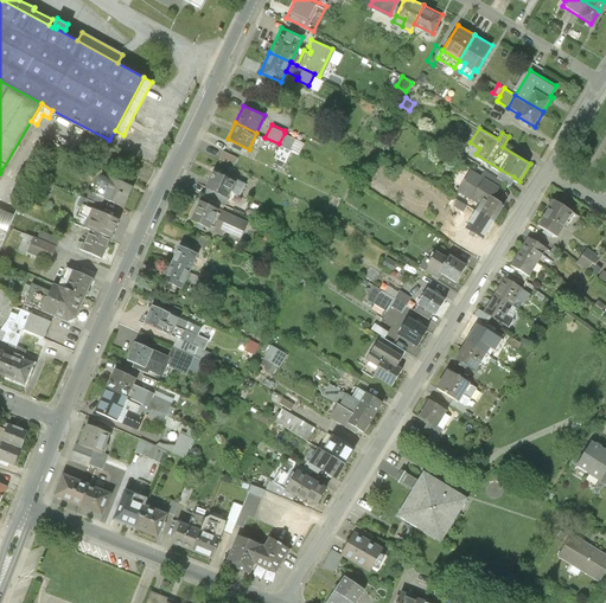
[(303,141),(285,133),(279,143),(289,149),(298,153),(303,141)]
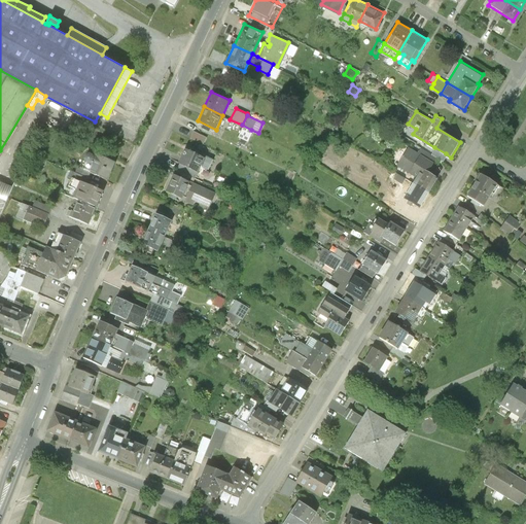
[(251,130),(242,125),(237,135),(247,140),(251,130)]
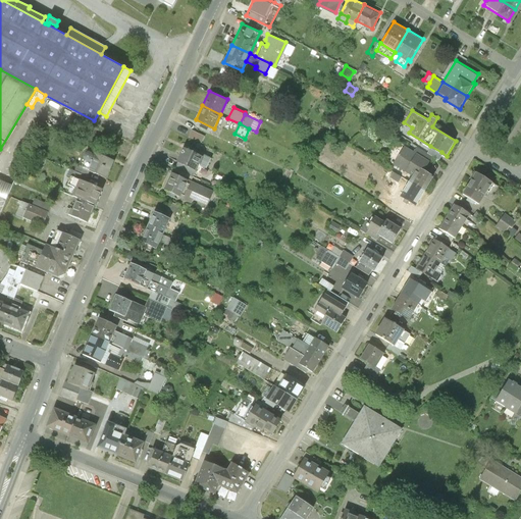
[(189,134),(202,139),(205,132),(191,126),(189,134)]
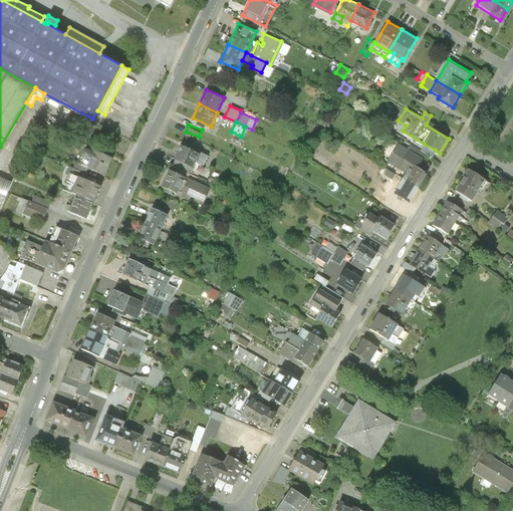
[(404,177),(420,187),(429,173),(419,166),(424,157),(408,147),(398,141),(387,160),(407,172),(404,177)]
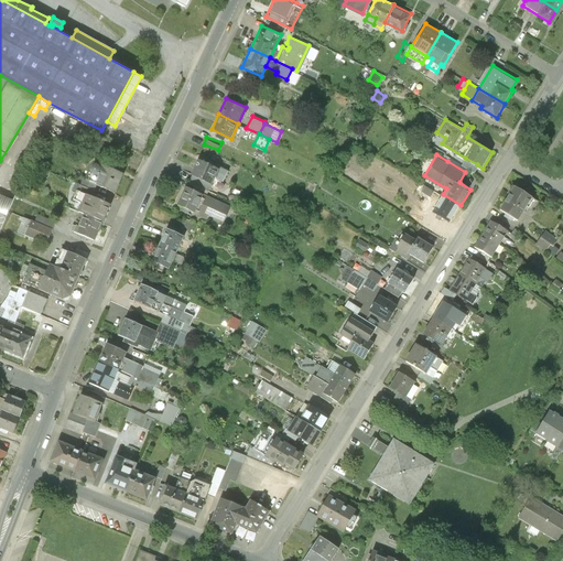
[(450,157),(447,161),(465,172),(468,168),(462,163),(450,157)]
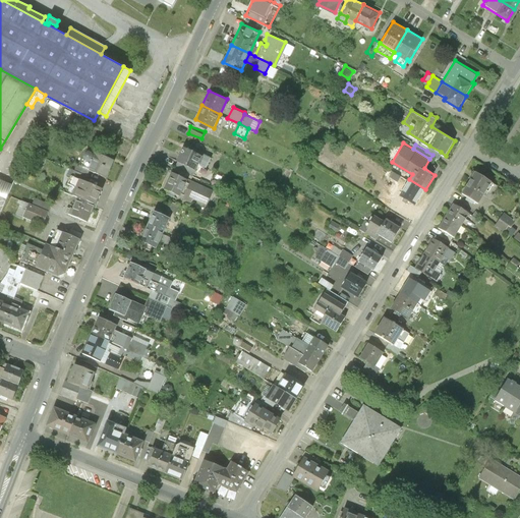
[(201,155),(183,146),(176,161),(194,169),(196,170),(199,164),(206,167),(211,156),(204,152),(201,155)]
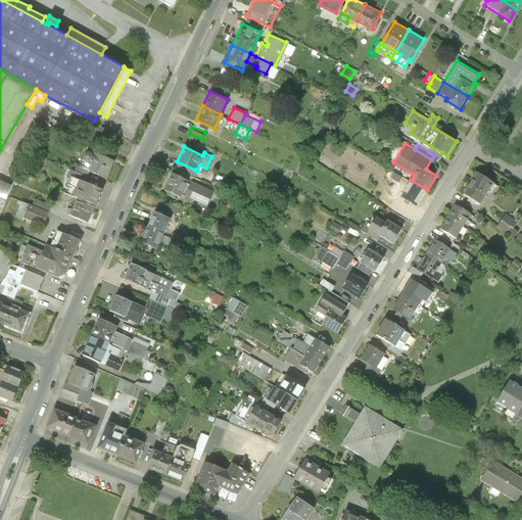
[(442,152),(431,146),(428,151),(434,155),(439,158),(442,152)]
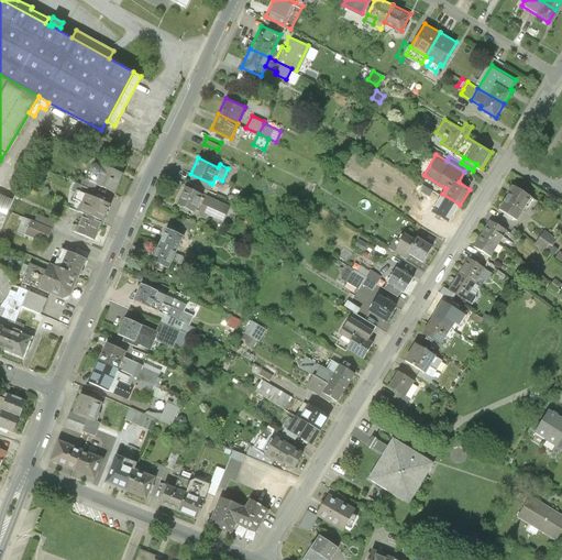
[(90,171),(87,178),(96,182),(95,183),(113,190),(122,171),(101,162),(101,163),(95,160),(94,163),(90,164),(89,167),(90,171)]
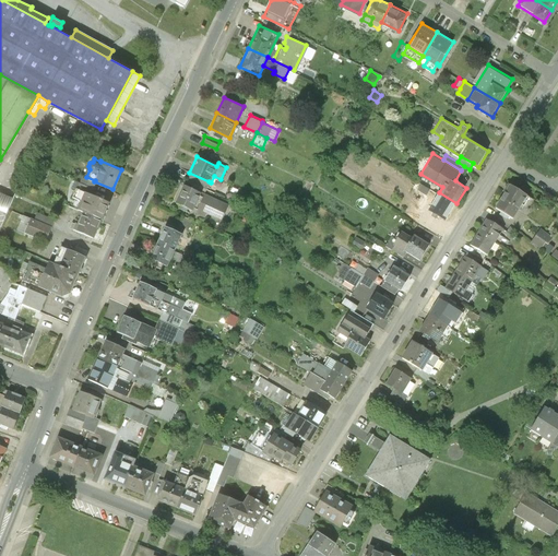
[(209,181),(189,173),(187,178),(206,188),(209,181)]
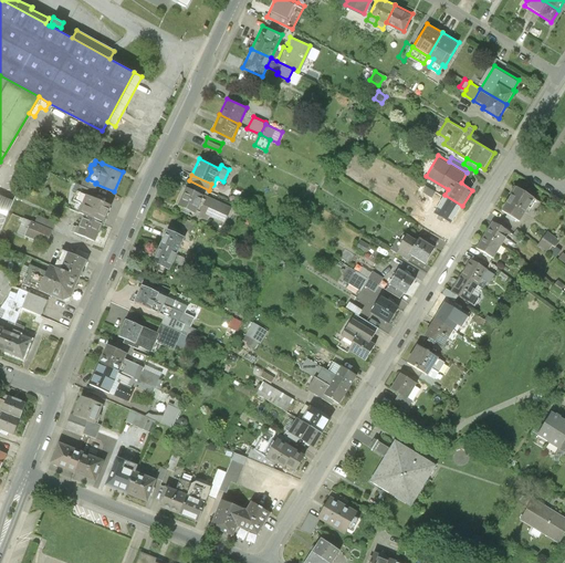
[(96,183),(87,179),(83,177),(80,184),(93,189),(95,184),(96,183)]
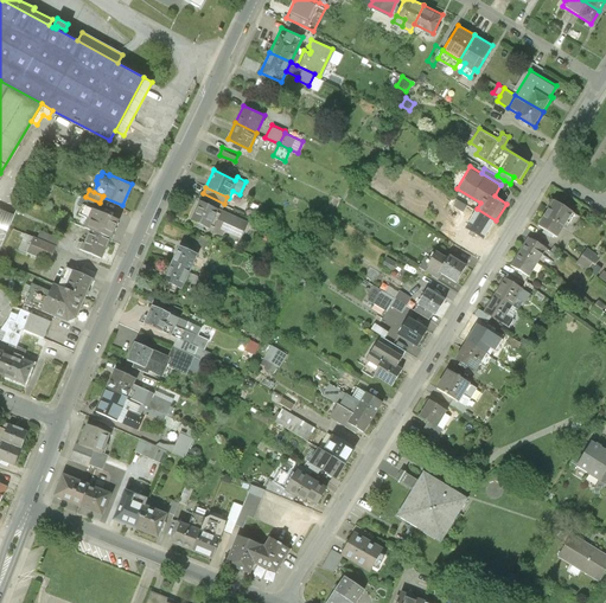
[(203,193),(201,199),(222,209),(224,204),(203,193)]
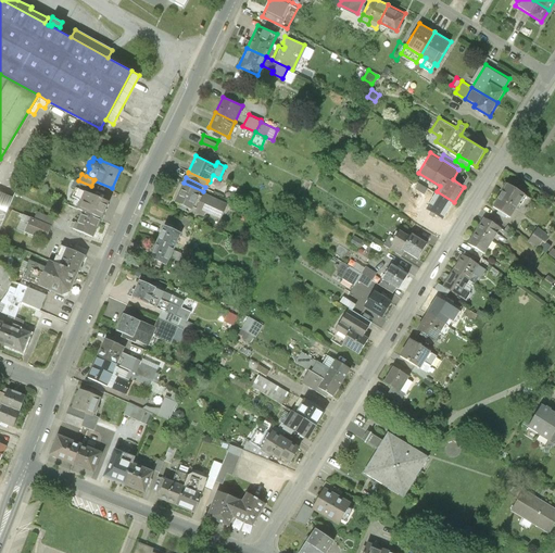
[(71,185),(75,187),(75,186),(88,191),(91,186),(78,180),(73,178),(71,185)]
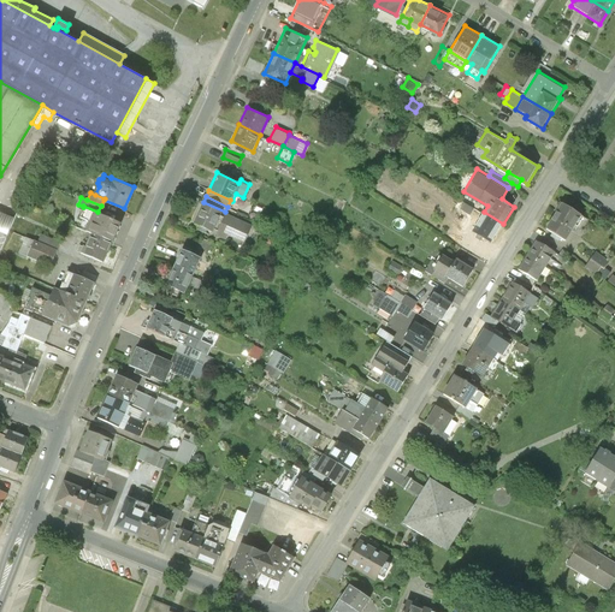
[(262,205),(253,200),(249,208),(259,213),(262,205)]
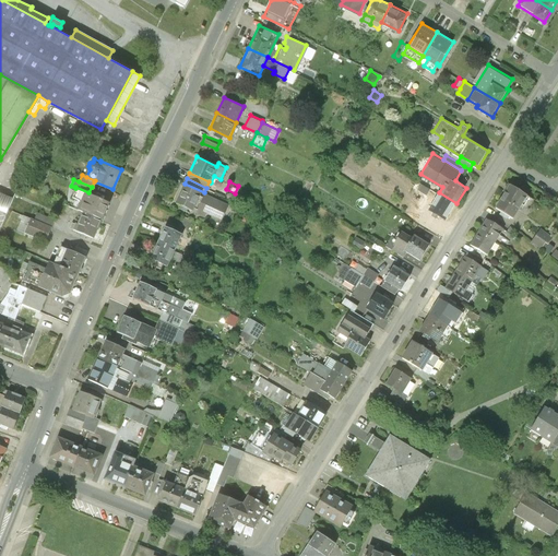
[(430,188),(420,181),(416,188),(426,193),(430,188)]
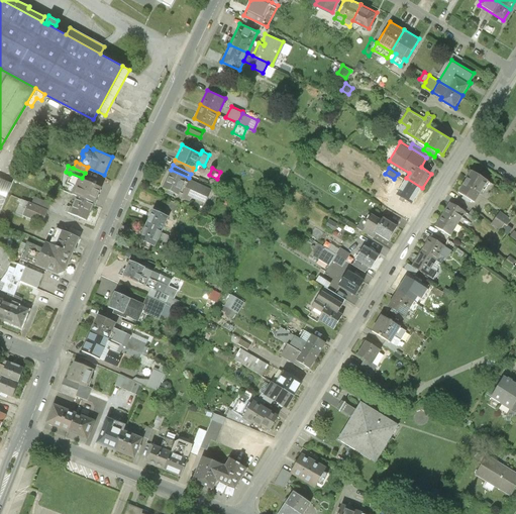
[(486,179),(469,168),(455,190),(473,200),(486,179)]
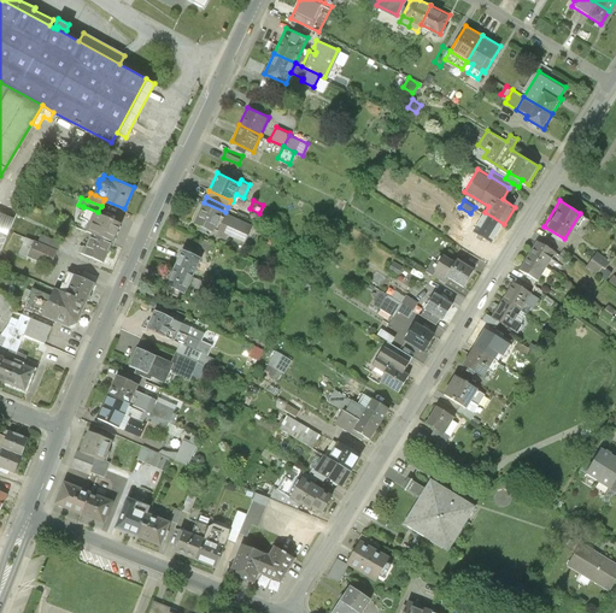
[(226,212),(204,202),(194,224),(227,239),(229,234),(245,241),(252,224),(226,212)]
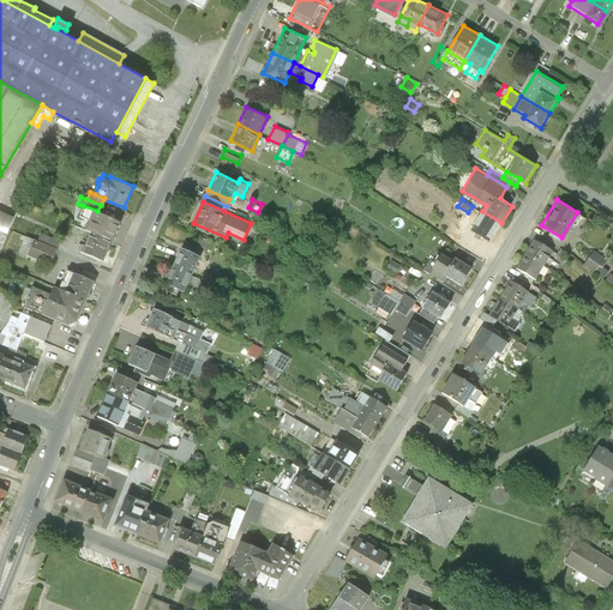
[(88,229),(91,231),(109,240),(118,221),(97,211),(83,205),(83,206),(78,215),(91,221),(88,229)]
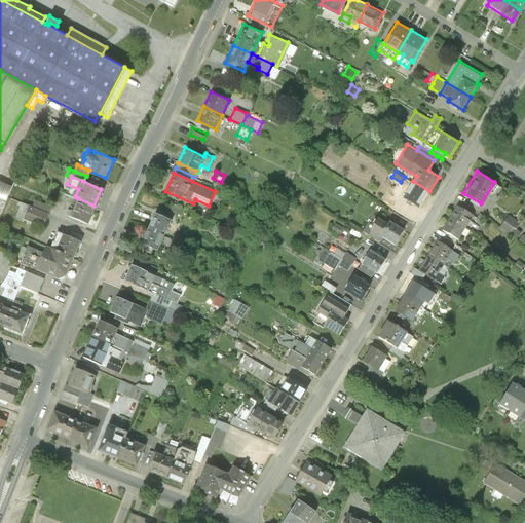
[(0,196),(4,198),(10,185),(0,180),(0,196)]
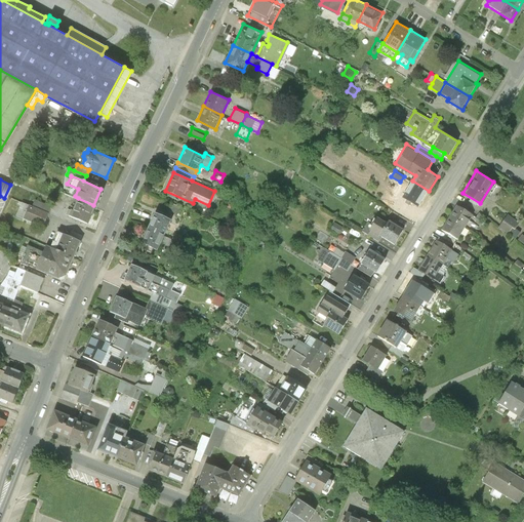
[(412,181),(404,195),(419,205),(429,191),(412,181)]
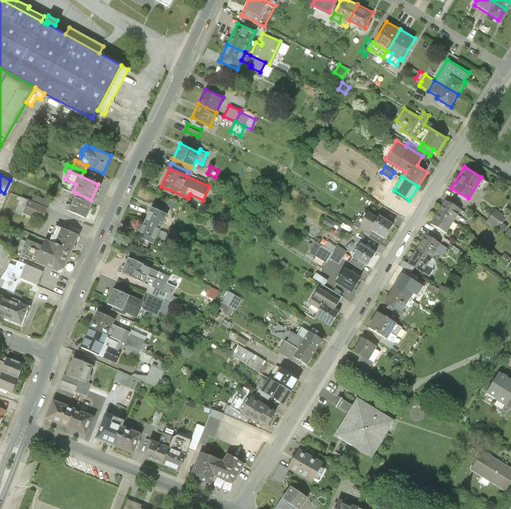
[(30,200),(46,206),(49,199),(33,192),(30,200)]
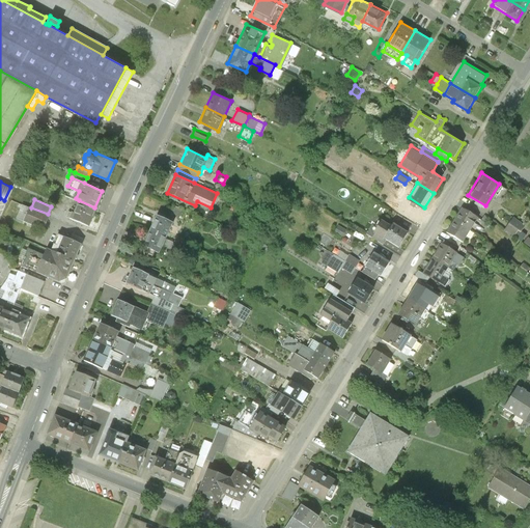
[(67,210),(65,215),(87,225),(94,207),(79,200),(74,213),(67,210)]
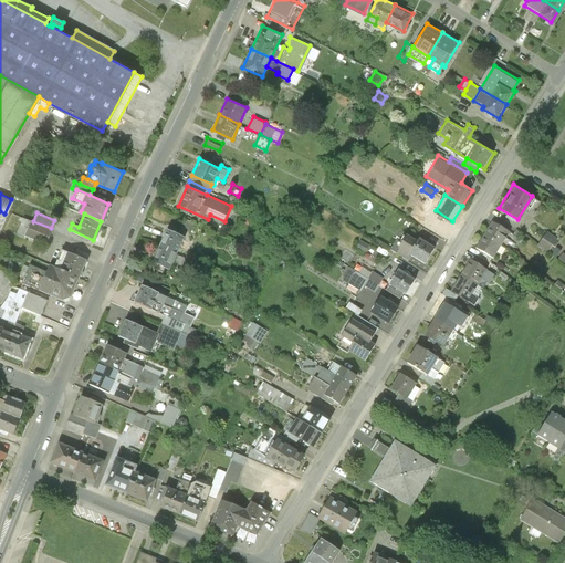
[(23,233),(30,219),(23,216),(17,230),(23,233)]
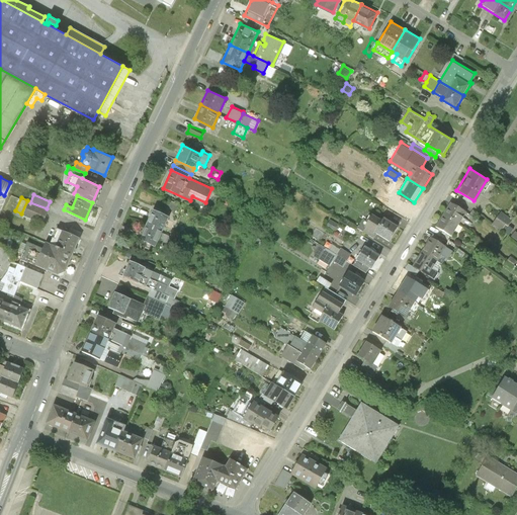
[(30,202),(27,200),(21,213),(41,222),(47,208),(30,202)]
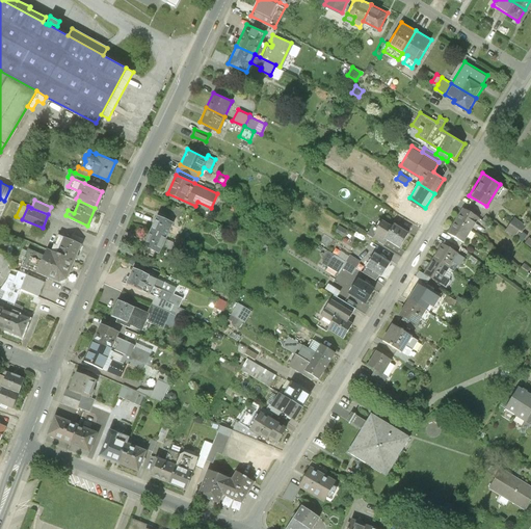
[(477,215),(460,206),(452,218),(469,229),(477,215)]
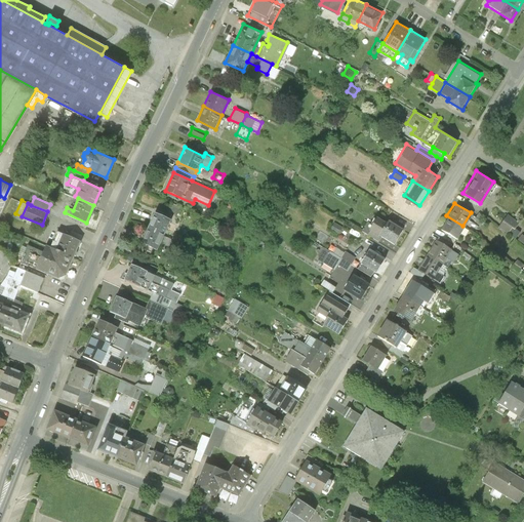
[(486,216),(477,210),(476,212),(484,218),(486,216)]
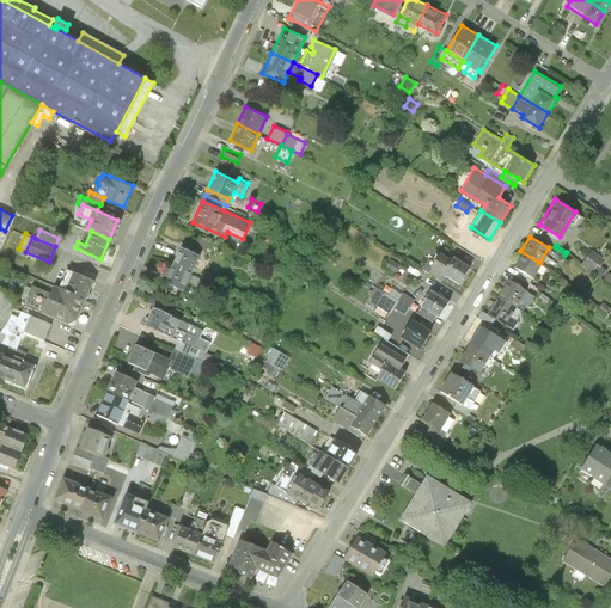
[(201,255),(181,246),(172,264),(191,272),(201,255)]
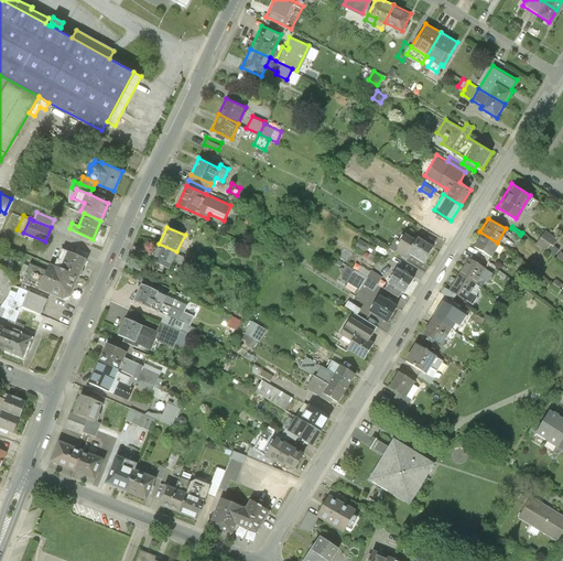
[(556,237),(543,228),(533,241),(552,255),(558,247),(552,244),(556,237)]
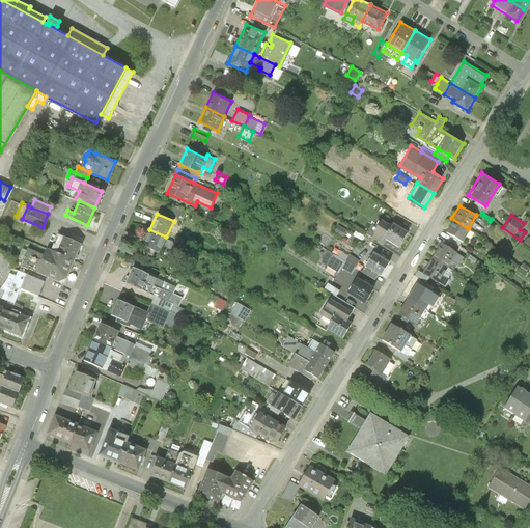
[(461,241),(468,228),(451,218),(444,230),(461,241)]
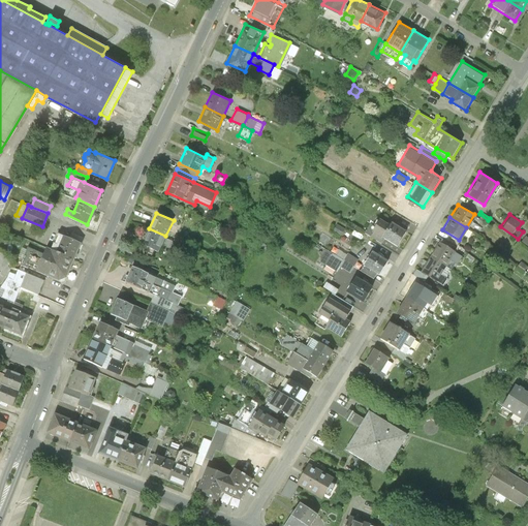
[(377,226),(374,230),(384,237),(399,245),(407,231),(393,222),(392,224),(381,218),(377,226)]
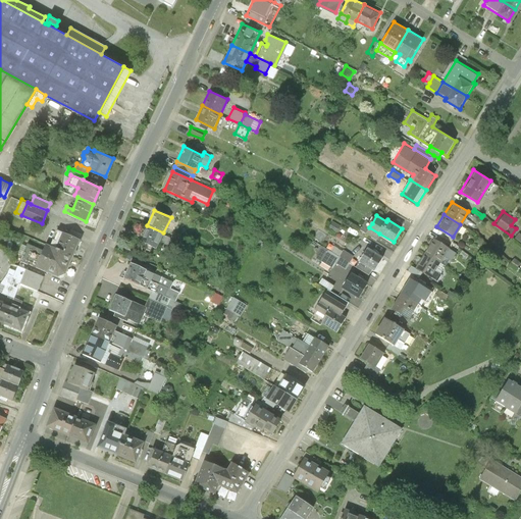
[(377,239),(379,234),(369,227),(372,223),(365,218),(359,227),(377,239)]
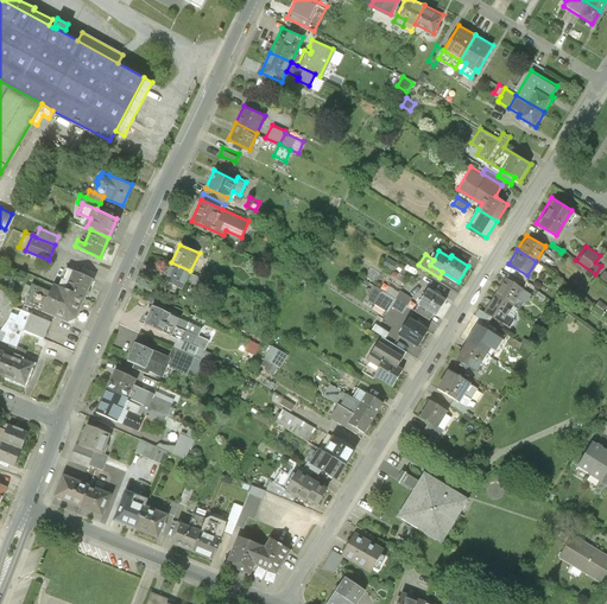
[(397,261),(387,255),(383,264),(392,269),(397,261)]
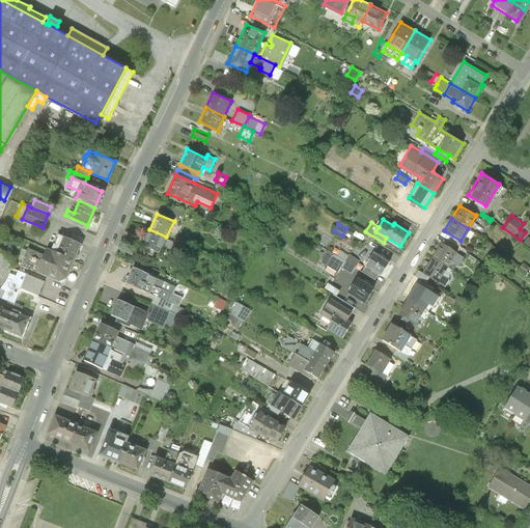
[(166,237),(149,229),(143,245),(160,252),(163,245),(166,237)]
